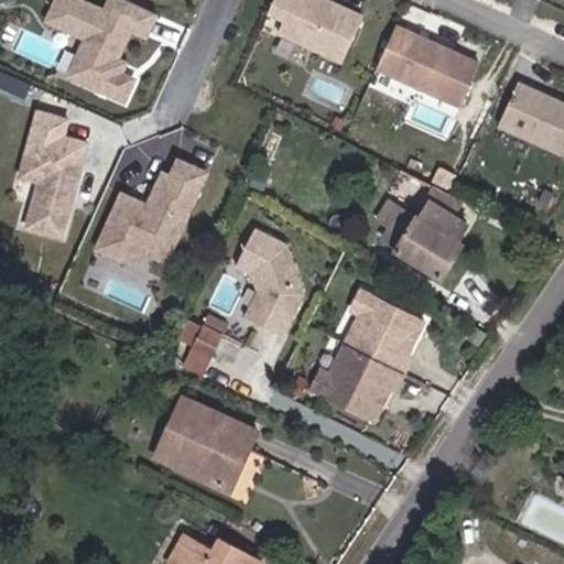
[(108,0),(105,9),(84,0),(53,0),(45,18),(87,36),(71,74),(122,97),(129,82),(108,72),(128,25),(145,33),(155,11),(129,0),(108,0)]
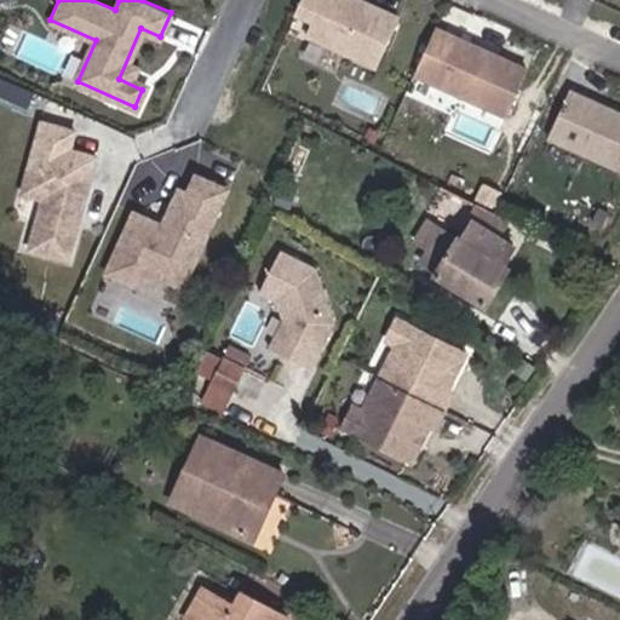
[(394,19),(351,0),(302,0),(297,11),(311,18),(304,33),(373,65),(394,19)]
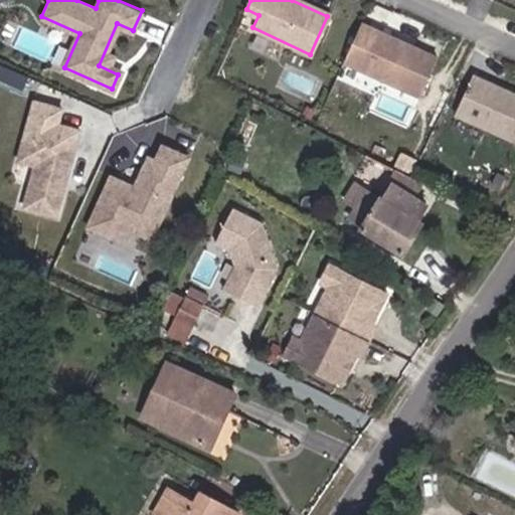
[(435,57),(361,24),(344,62),(417,96),(435,57)]
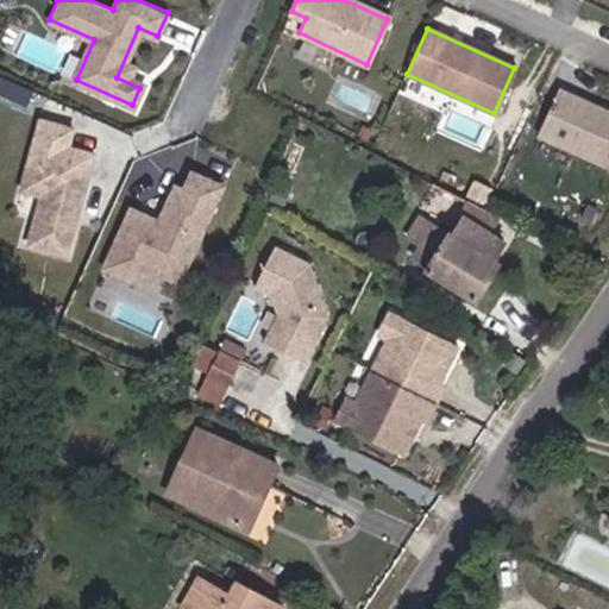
[(608,110),(563,90),(544,136),(608,164),(608,110)]
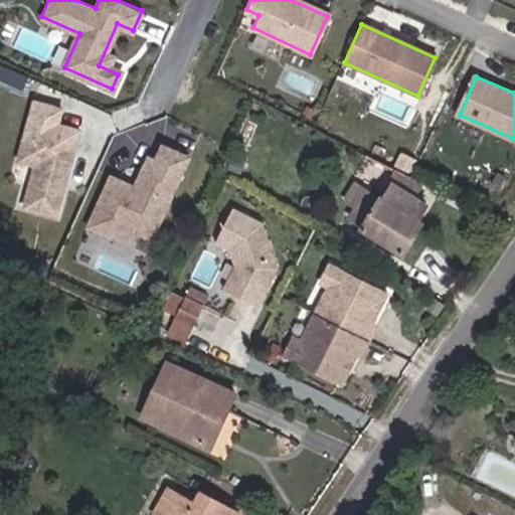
[(65,110),(39,103),(21,168),(38,173),(28,208),(53,215),(74,138),(59,134),(65,110)]
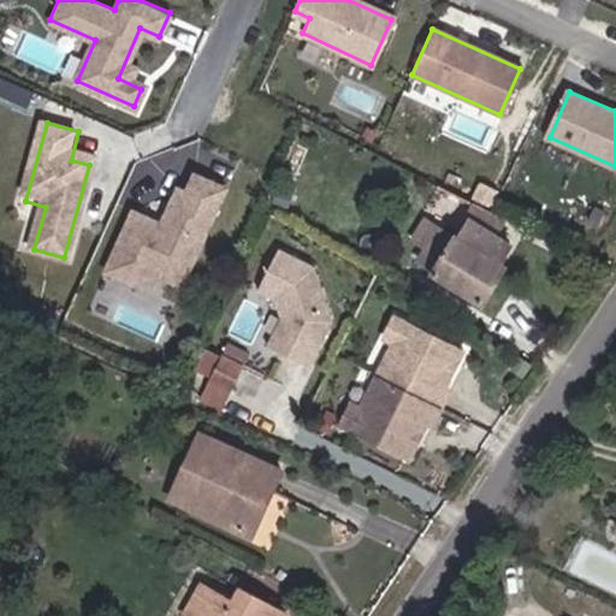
[(138,208),(108,272),(146,289),(161,273),(184,283),(227,188),(200,176),(193,189),(179,183),(163,219),(138,208)]
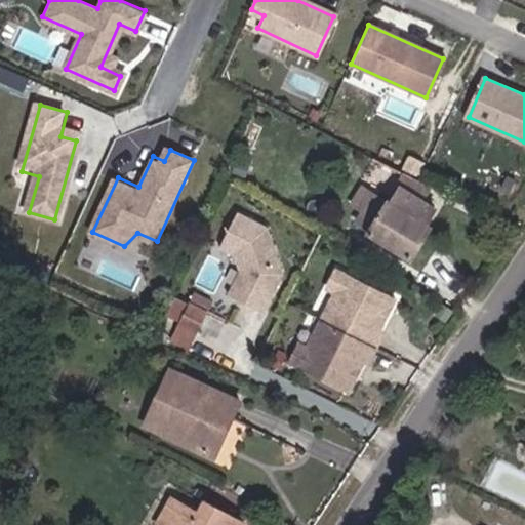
[(402,179),(397,190),(414,199),(420,187),(402,179)]
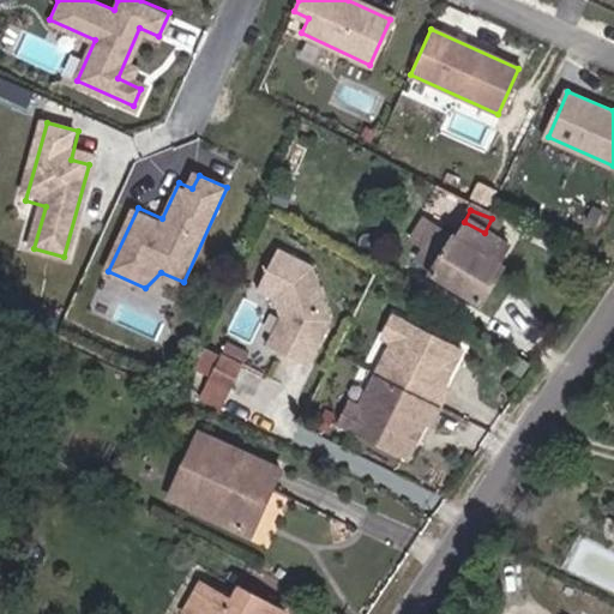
[(435,274),(485,305),(506,269),(422,218),(410,239),(427,251),(421,260),(439,270),(435,274)]
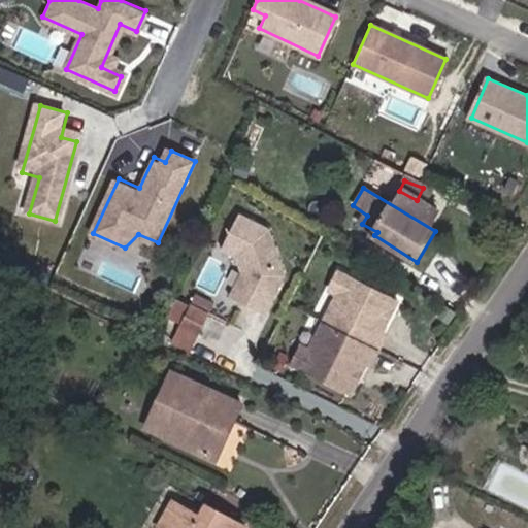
[(255,305),(263,309),(282,274),(266,227),(236,211),(218,248),(233,255),(238,270),(226,295),(249,307),(255,305)]
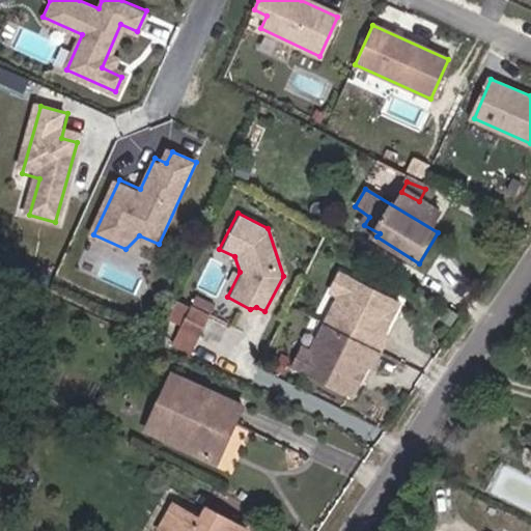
[(194,285),(213,295),(224,273),(205,263),(194,285)]
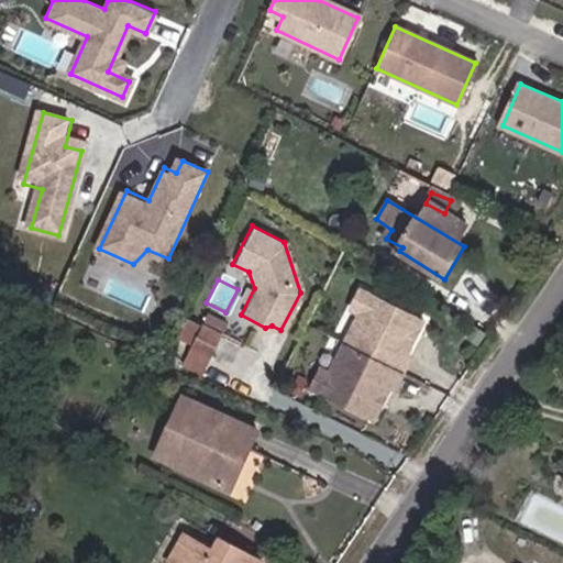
[(360,315),(329,374),(320,370),(309,389),(370,422),(388,387),(393,389),(409,359),(405,356),(423,321),(362,289),(351,310),(360,315)]
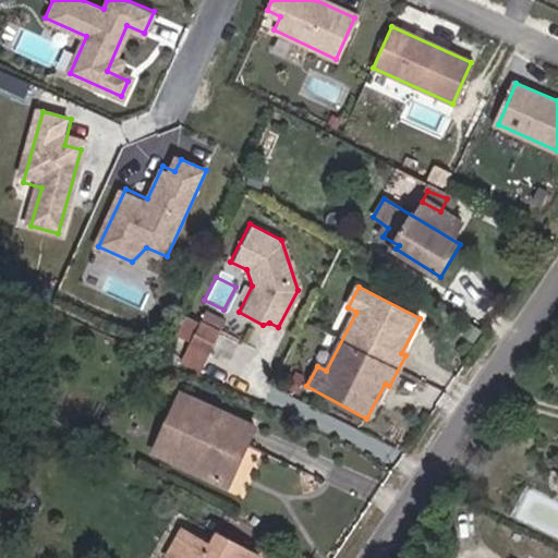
[(206,351),(219,327),(199,317),(187,341),(206,351)]
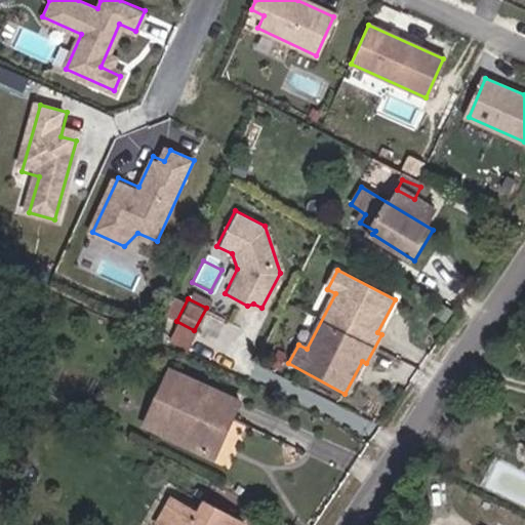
[(179,370),(162,400),(174,407),(162,426),(215,455),(245,407),(179,370)]
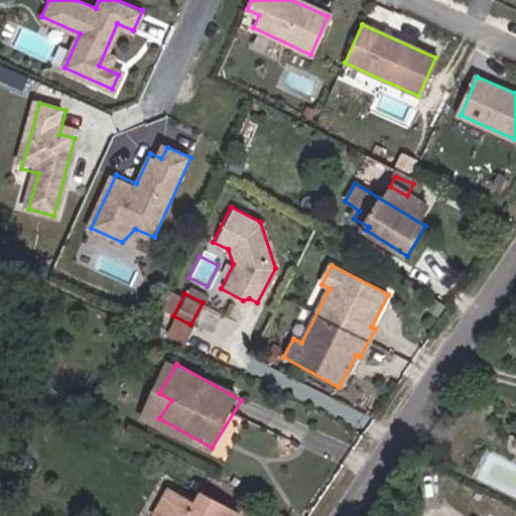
[(160,484),(144,510),(154,515),(223,515),(229,509),(189,487),(183,497),(160,484)]
